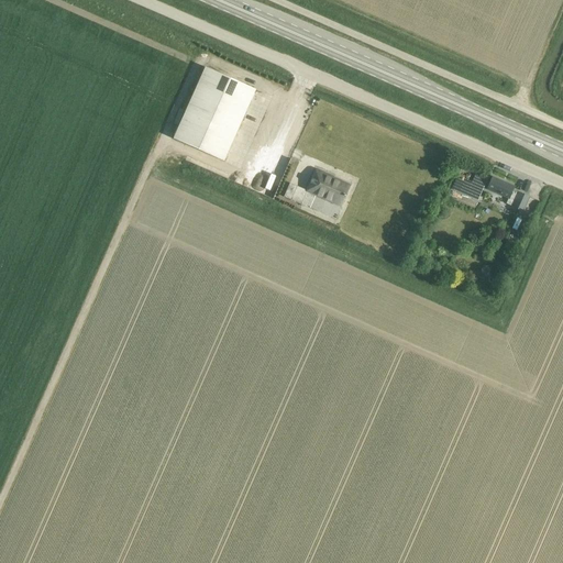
[(256,90),(206,68),(174,140),(224,162),(256,90)]
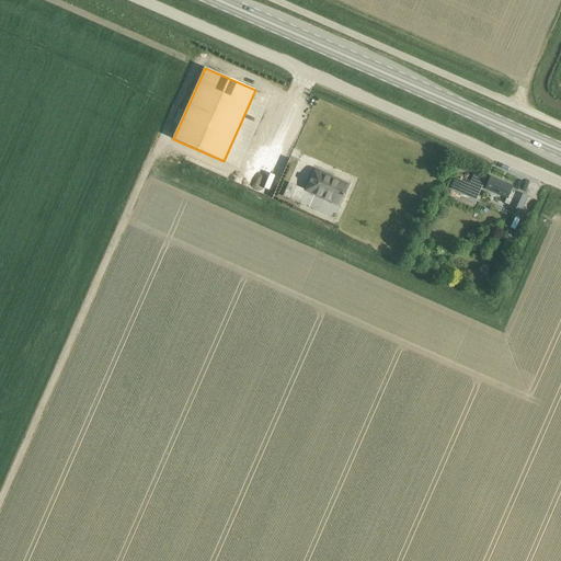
[(306,192),(300,204),(308,208),(313,195),(340,207),(350,185),(332,178),(333,176),(315,169),(305,192),(306,192)]
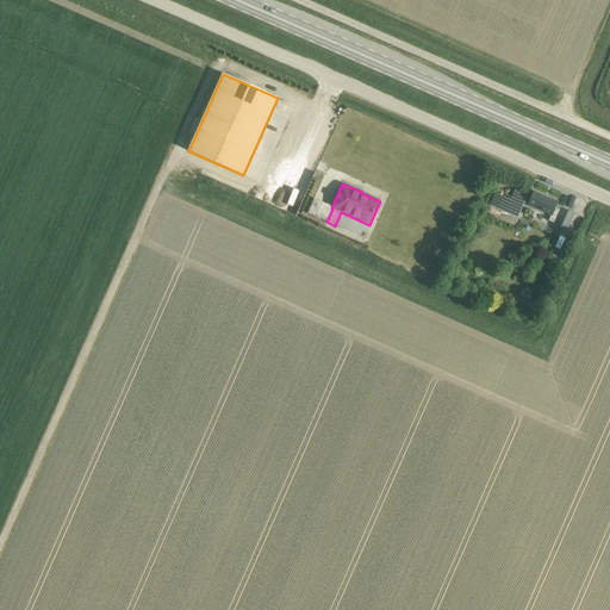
[(497,194),(495,200),(500,203),(498,207),(517,216),(528,192),(516,187),(510,200),(497,194)]
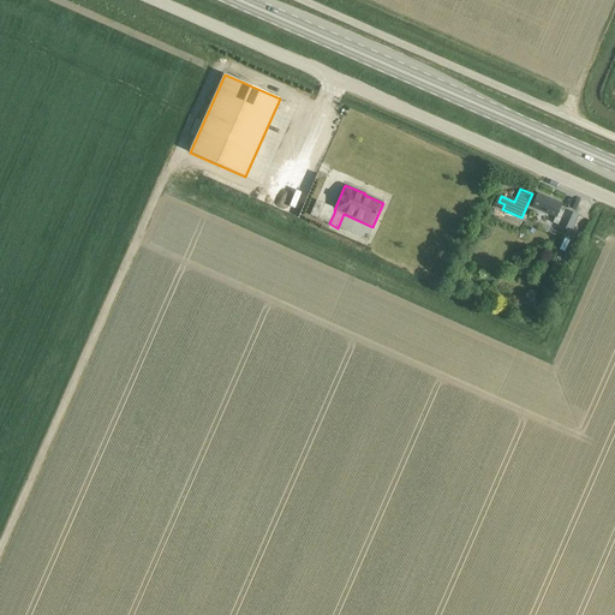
[(572,231),(574,226),(579,215),(561,208),(562,204),(538,193),(532,207),(563,220),(561,226),(568,228),(568,230),(569,231),(569,230),(572,231)]
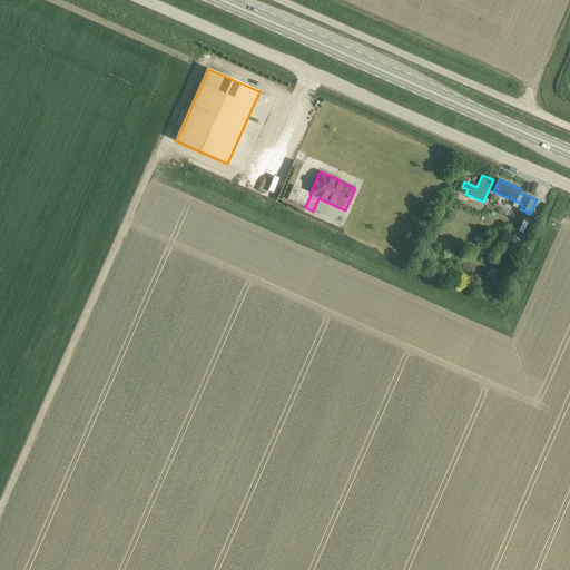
[(276,190),(285,194),(290,185),(281,180),(276,190)]
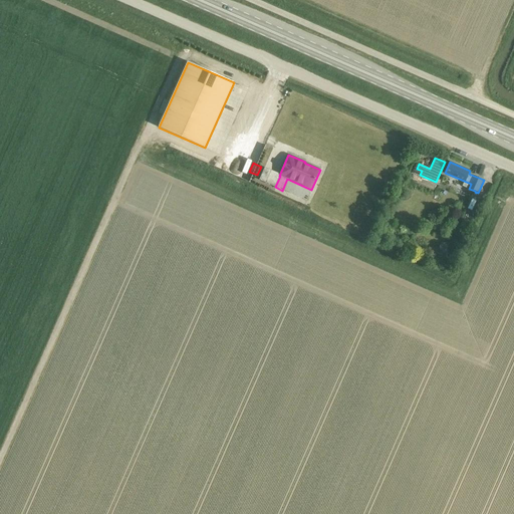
[(266,183),(271,171),(265,168),(260,180),(266,183)]
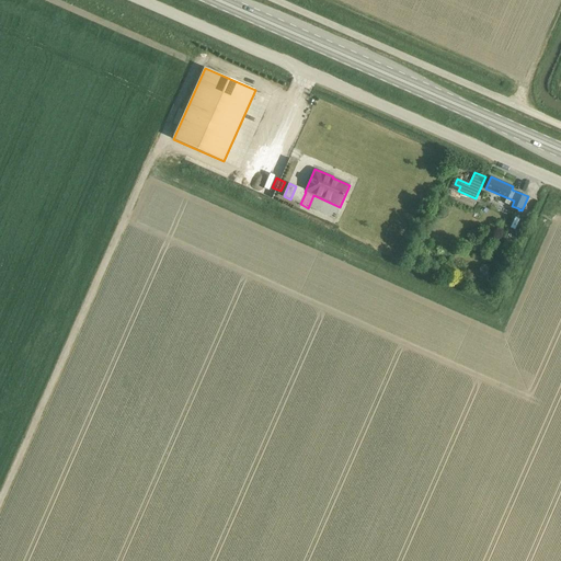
[(516,239),(508,235),(504,244),(513,248),(516,239)]
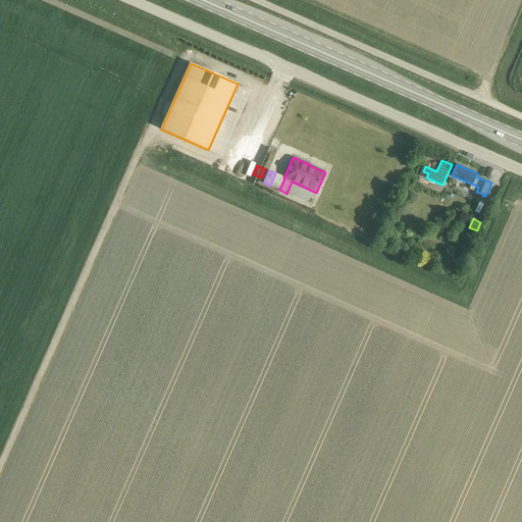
All buildings are outlined.
